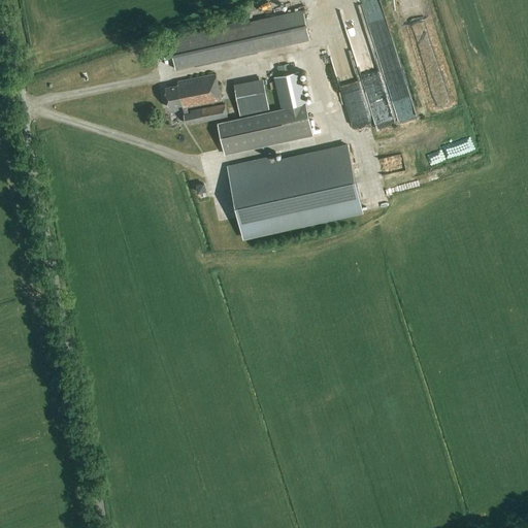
[(309,39),(303,9),(169,39),(176,69),(309,39)]
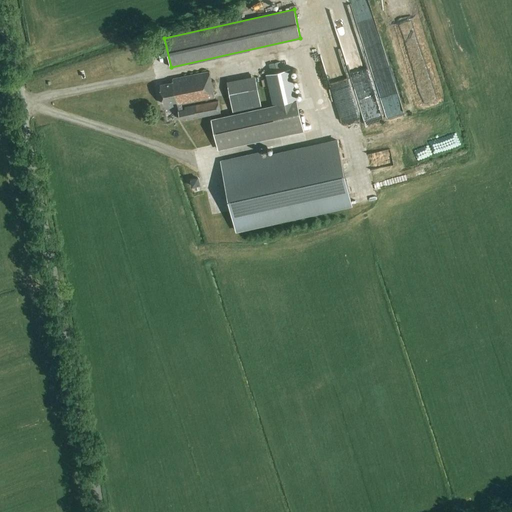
[(372,39),(374,33),(363,29),(360,36),(372,39)]
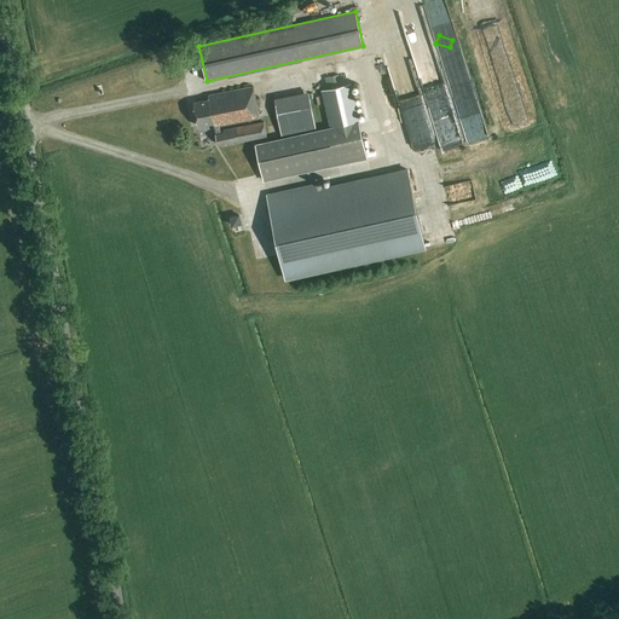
[(423,81),(429,79),(444,132),(443,132),(447,150),(469,145),(444,55),(418,62),(423,81)]
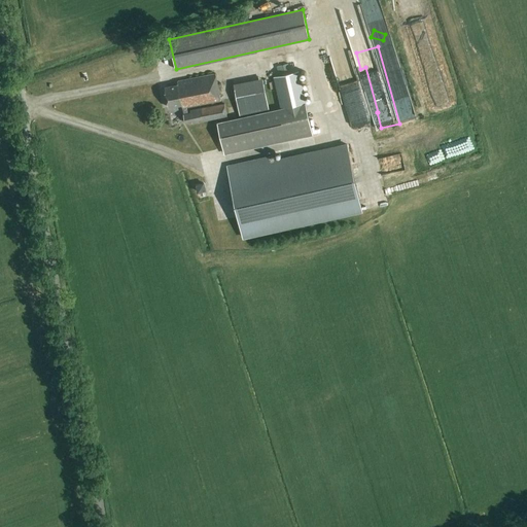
[(352,65),(352,50),(338,50),(338,65),(352,65)]
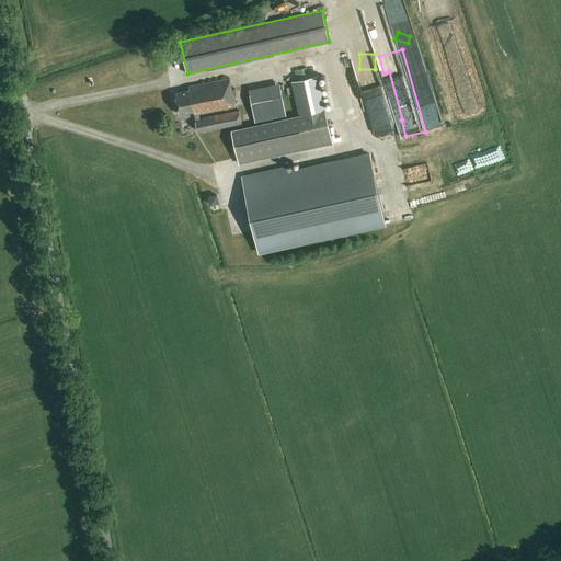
[(231,130),(239,162),(332,144),(328,122),(323,123),(321,112),(325,111),(318,76),(292,81),(299,116),(231,130)]
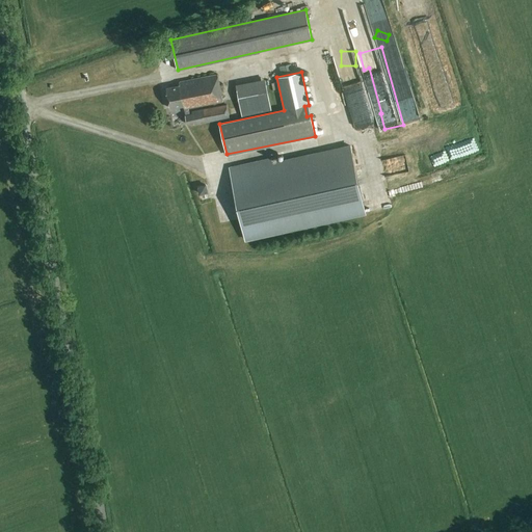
[(166,88),(170,108),(183,106),(187,124),(193,123),(194,125),(229,118),(225,105),(191,111),(191,113),(189,114),(188,109),(222,102),(217,75),(179,82),(179,85),(166,88)]
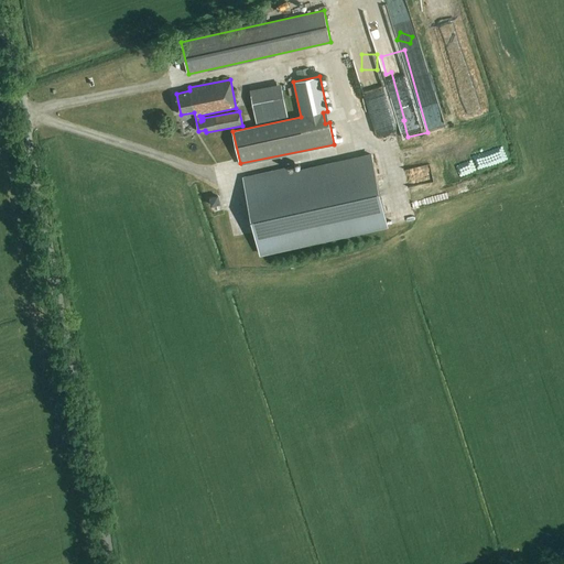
[(281,84),(249,90),(257,122),(288,116),(281,84)]
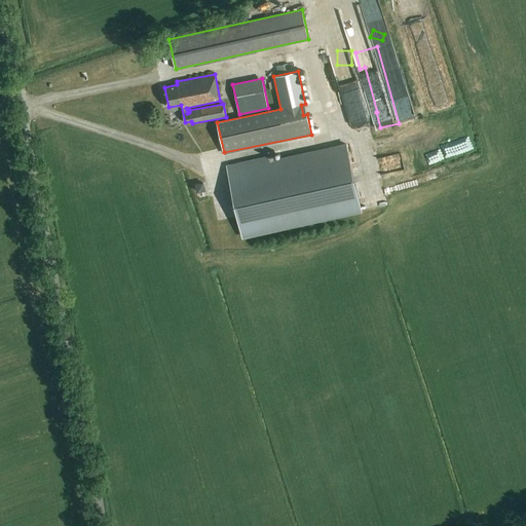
[(242,237),(361,211),(346,145),(269,162),(268,157),(227,166),(242,237)]
